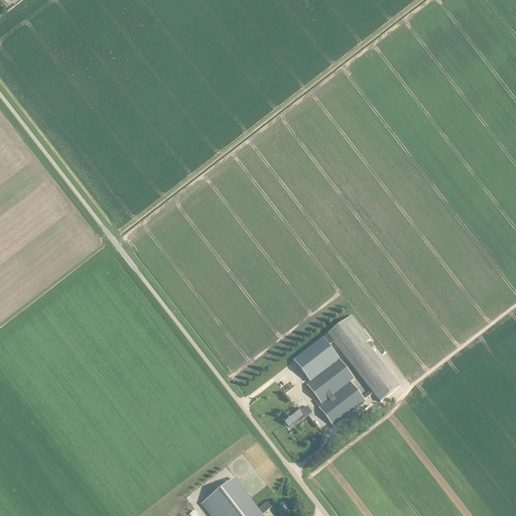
[(333,342),(379,401),(399,386),(365,342),(369,339),(351,314),(327,334),(333,342)]
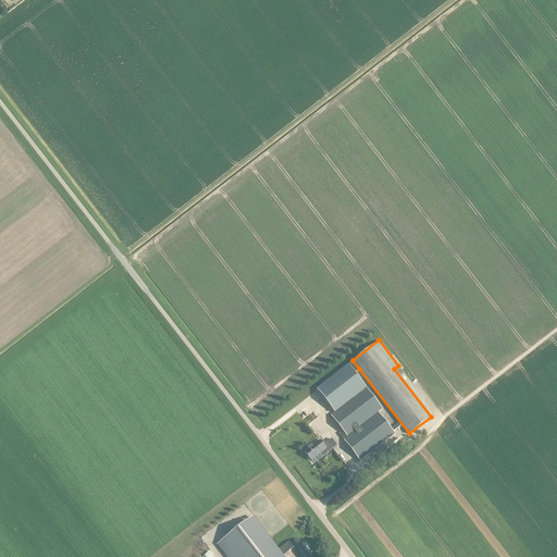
[(355,372),(359,369),(353,360),(348,364),(317,387),(335,412),(367,390),(355,372)]
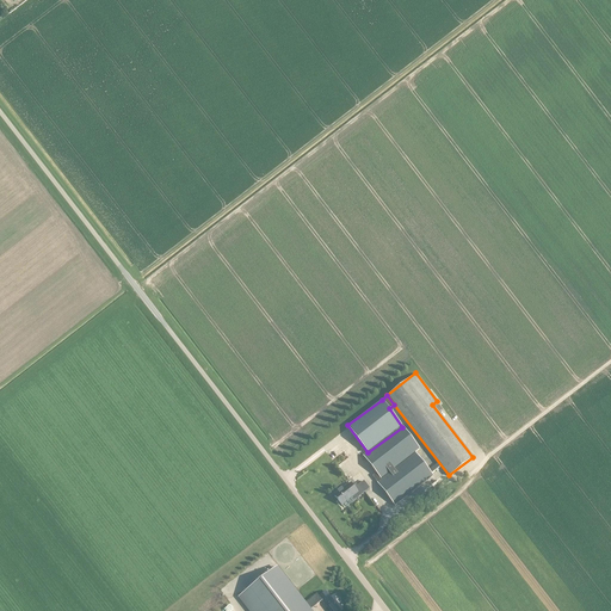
[(395,506),(433,476),(415,454),(420,450),(402,427),(368,452),(363,456),(376,474),(372,476),(377,483),(395,506)]
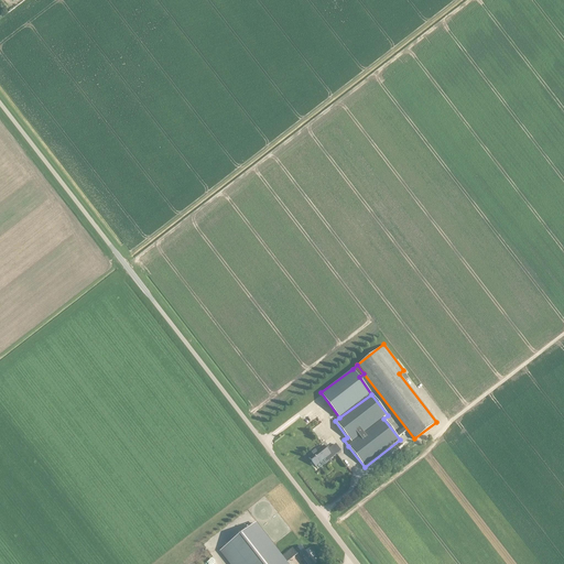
[(313,454),(313,455),(308,458),(315,467),(326,458),(328,461),(340,451),(336,445),(331,449),(328,447),(326,449),(324,446),(316,452),(313,454)]
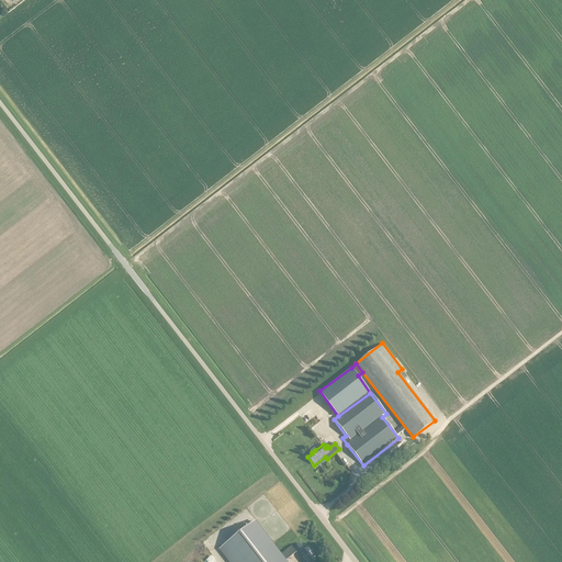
[(383,464),(370,472),(372,474),(384,468),(383,464)]
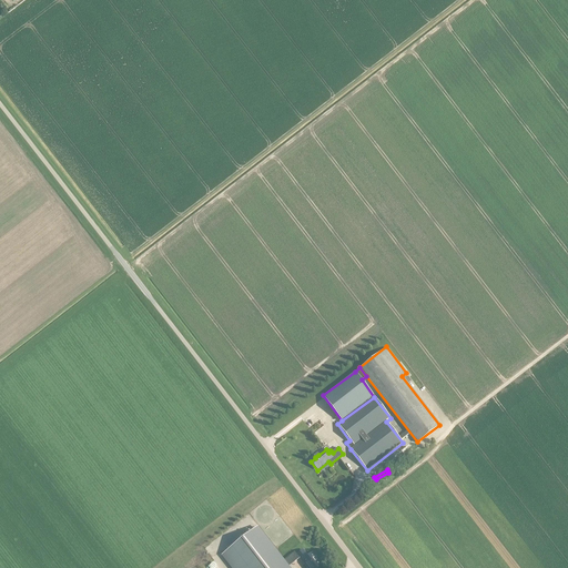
[(286,567),(298,559),(296,555),(294,553),(282,561),(256,528),(222,555),(232,567),(286,567)]
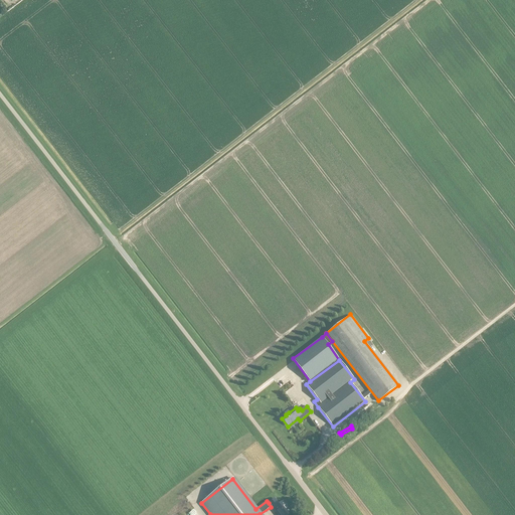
[(287,514),(291,512),(283,502),(280,505),(275,499),(269,503),(271,507),(274,510),(274,509),(279,514),(287,514)]
